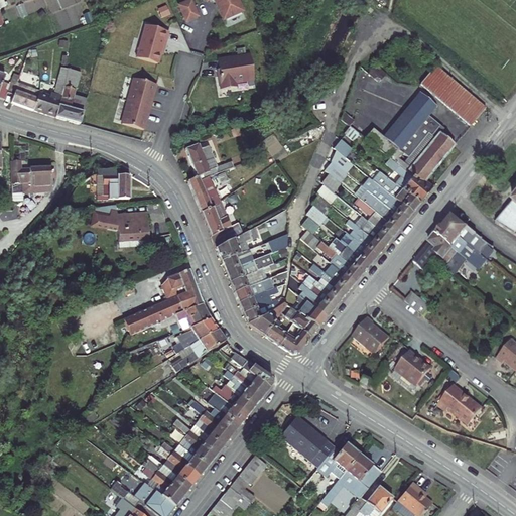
[(200,17),(191,0),(186,0),(177,4),(186,23),(200,17)]
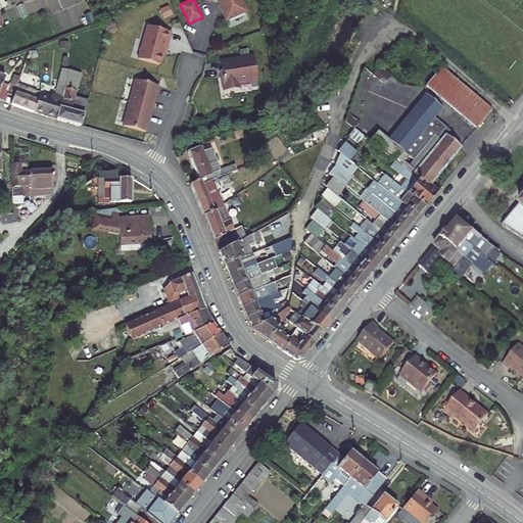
[(243,0),(207,0),(209,3),(218,0),(227,22),(249,12),(243,0)]
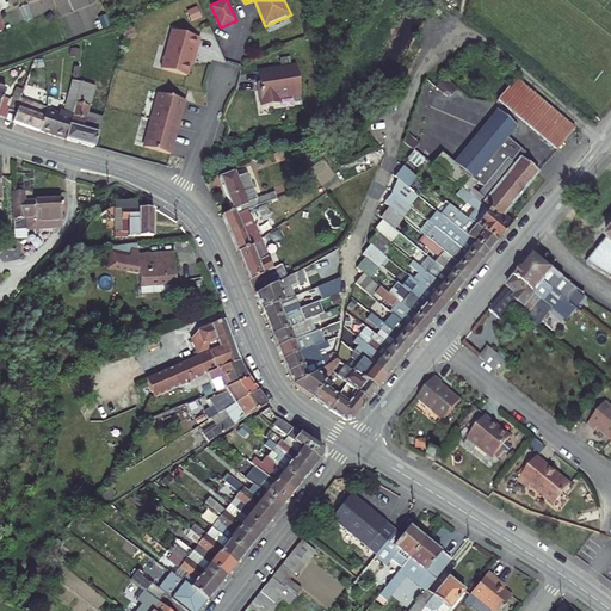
[(106,14),(98,18),(103,30),(111,26),(106,14)]
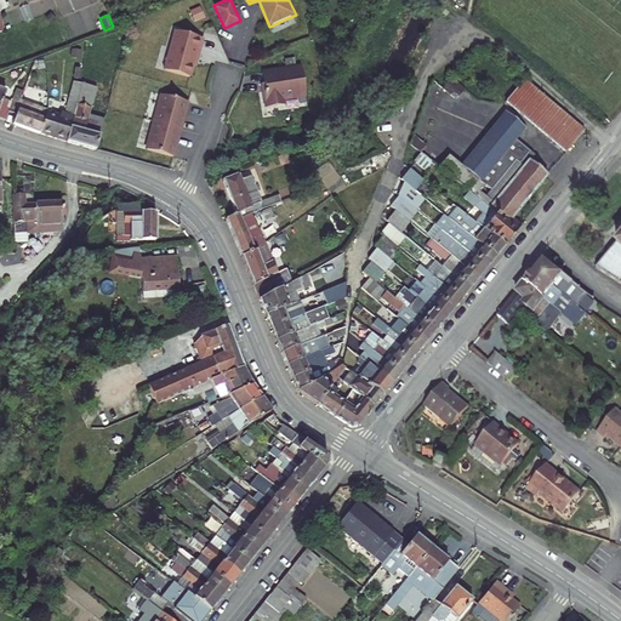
[(205,38),(175,29),(164,69),(192,77),(194,68),(197,68),(205,38)]
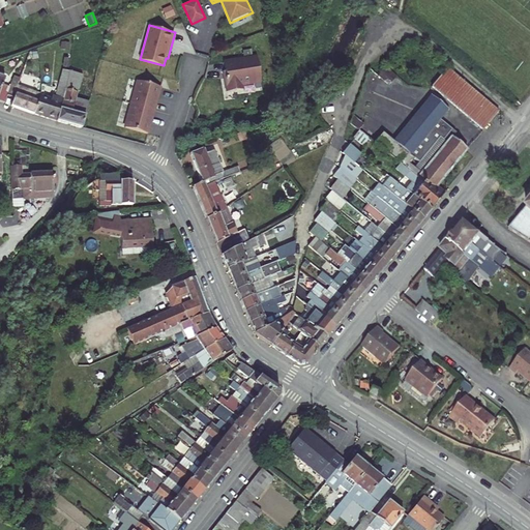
[(258,55),(223,59),(227,91),(243,89),(243,85),(261,83),(258,55)]
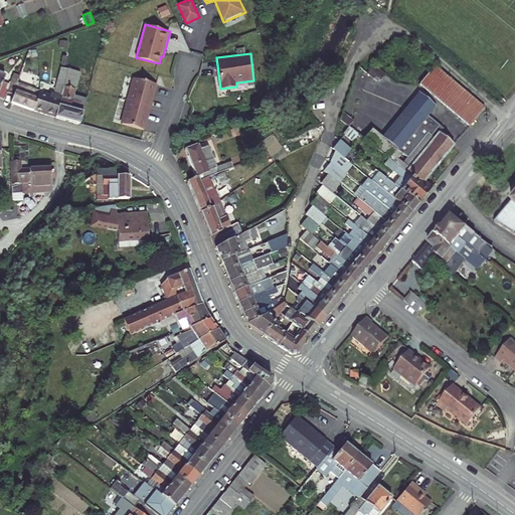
[(375,65),(367,73),(377,81),(384,73),(375,65)]
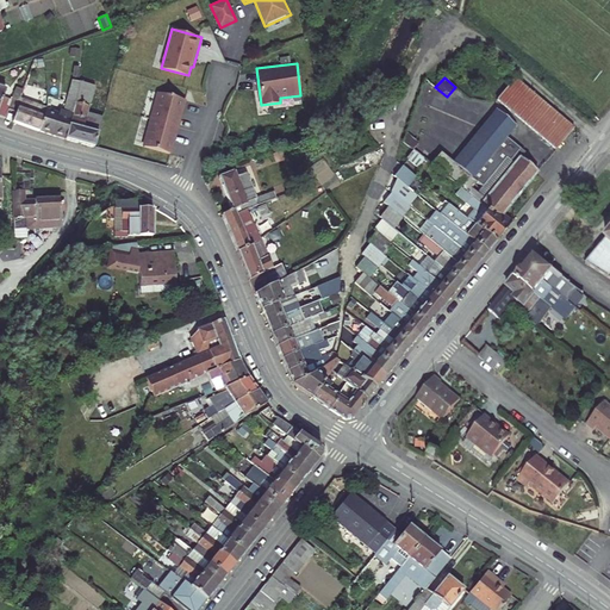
[(555,112),(515,79),(497,99),(556,149),(574,129),(555,112)]
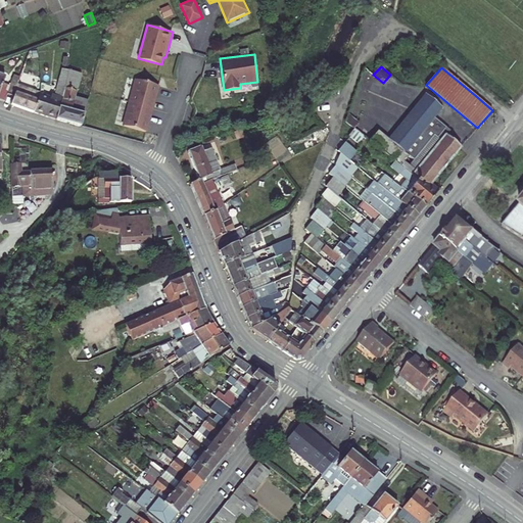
[(34,112),(56,120),(64,87),(67,70),(62,69),(61,68),(54,95),(51,95),(50,97),(39,94),(34,112)]
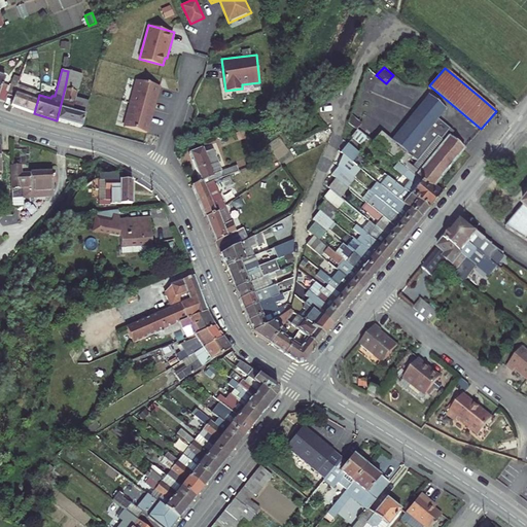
[(81,128),(88,102),(75,98),(81,74),(68,70),(68,71),(65,88),(57,120),(81,128)]
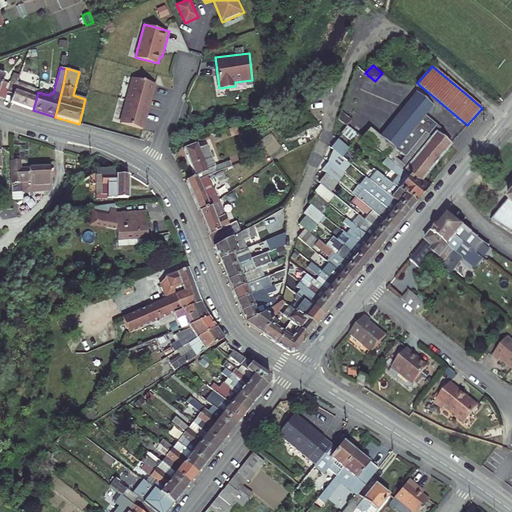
[(9,84),(2,82),(4,75),(0,73),(0,98),(4,100),(6,92),(9,84)]
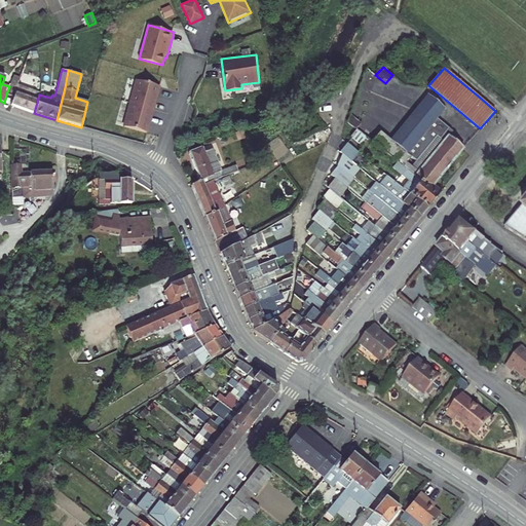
[(161,86),(137,79),(129,104),(154,111),(161,86)]
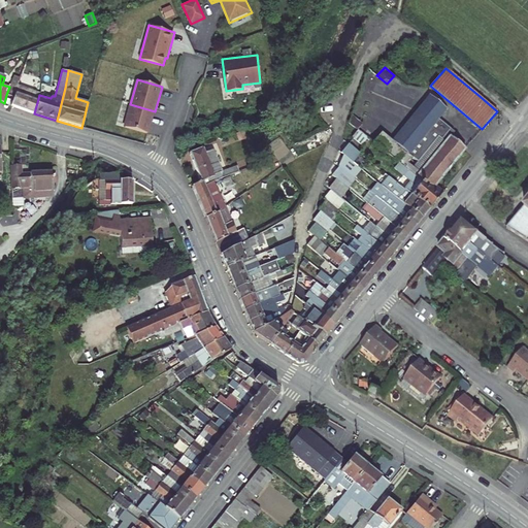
[(41,84),(31,83),(29,90),(40,94),(41,84)]
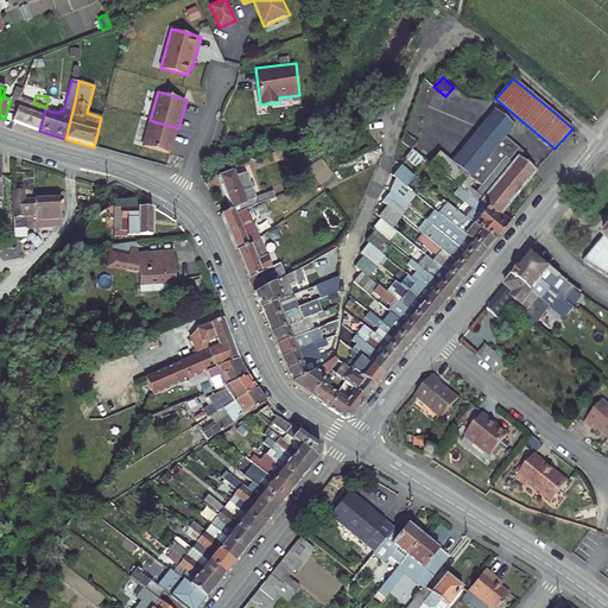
[(17,113),(13,121),(39,131),(45,109),(46,108),(33,103),(19,99),(12,96),(11,100),(7,109),(17,113)]
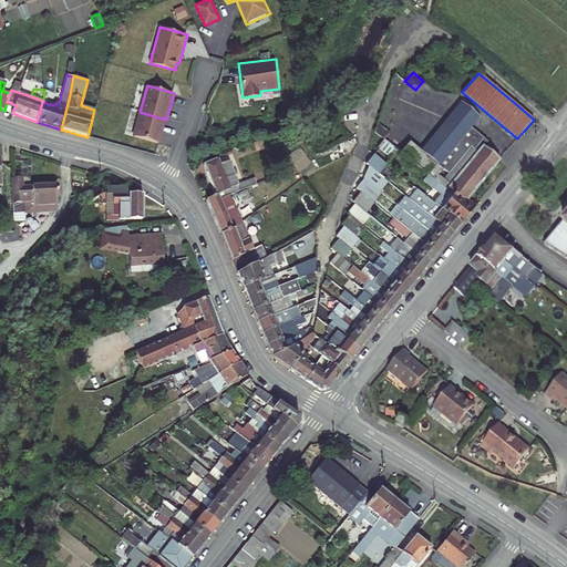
[(481,117),(462,101),(420,148),(443,167),(447,172),(442,178),(451,186),(483,146),(487,141),(472,129),(481,117)]
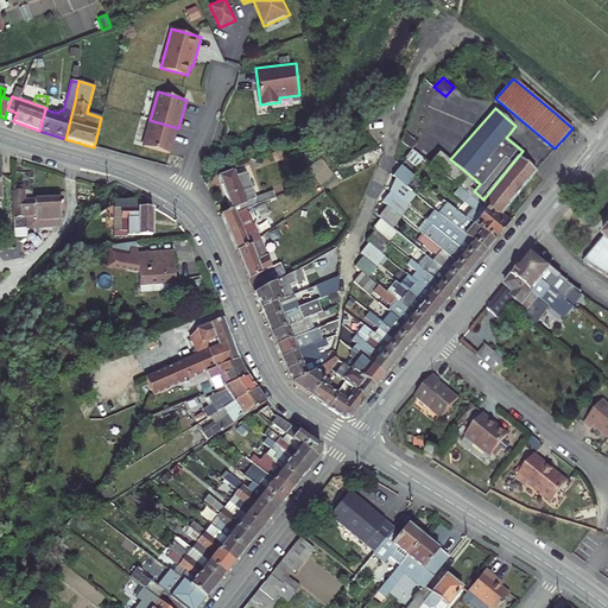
[(178,128),(150,120),(143,145),(171,153),(178,128)]
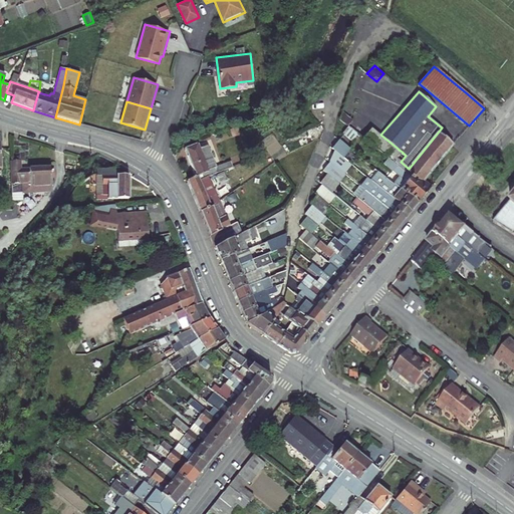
[(342,111),(339,119),(348,126),(353,120),(342,111)]
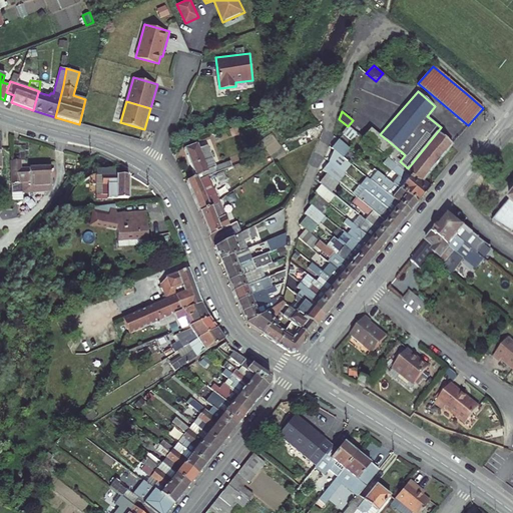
[(348,126),(342,133),(353,142),(359,135),(357,133),(348,126)]
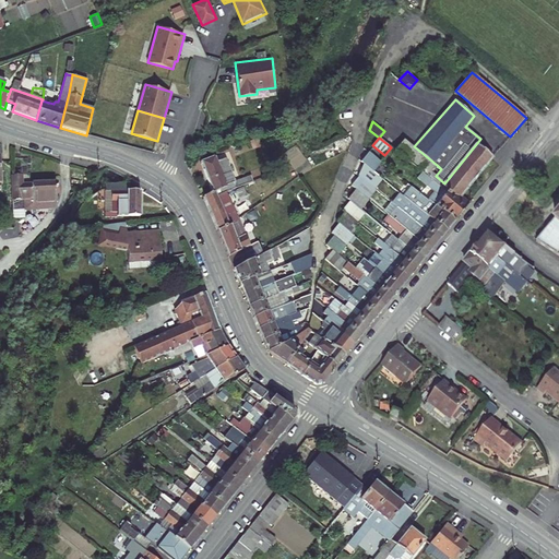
[(405,139),(397,149),(423,173),(427,177),(433,169),(437,165),(414,146),(405,139)]
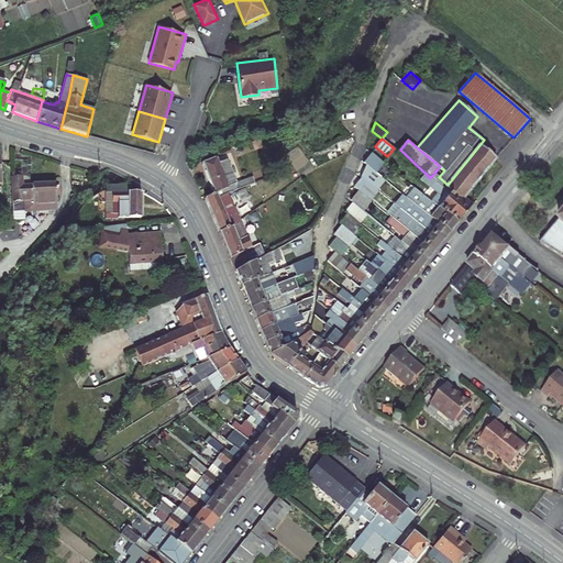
[(443,189),(460,203),(464,198),(496,159),(479,145),(448,185),(443,189)]
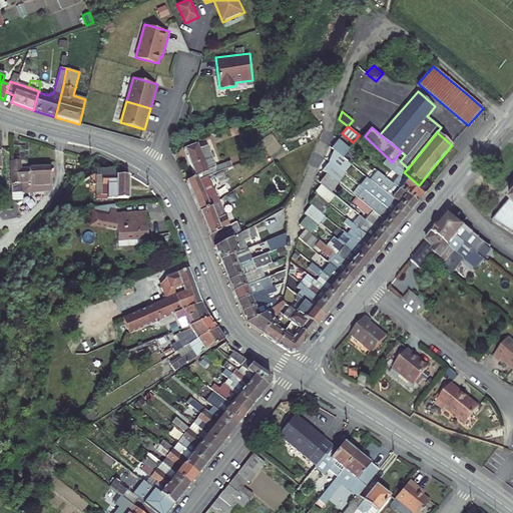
[(339,140),(332,149),(334,150),(343,158),(350,149),(339,140)]
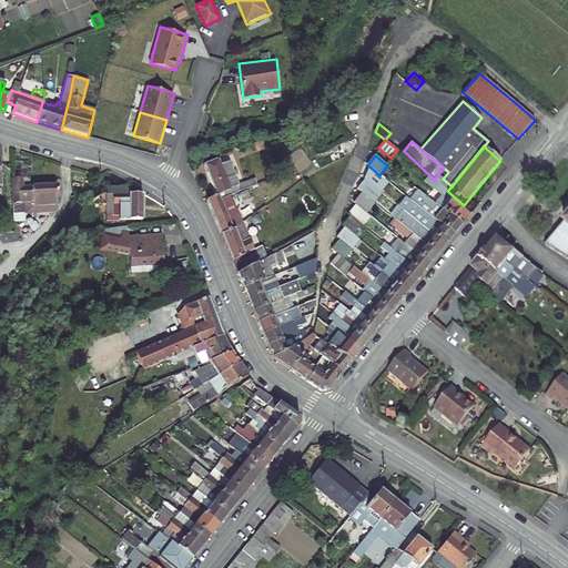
[(217,159),(203,165),(216,196),(219,201),(227,196),(235,193),(225,170),(232,166),(230,161),(220,164),(217,159)]
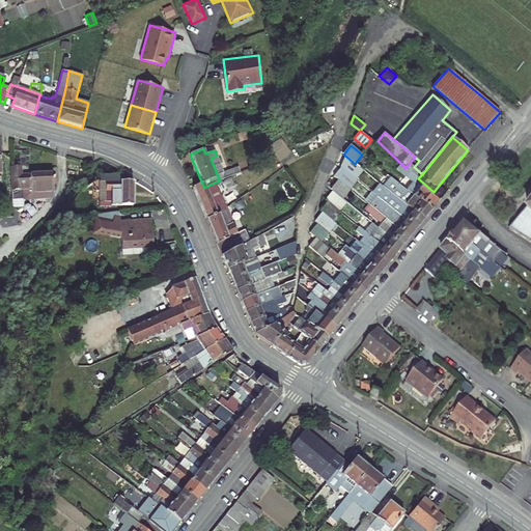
[(223,170),(222,170),(217,156),(211,159),(220,180),(240,173),(238,167),(223,172),(223,170)]
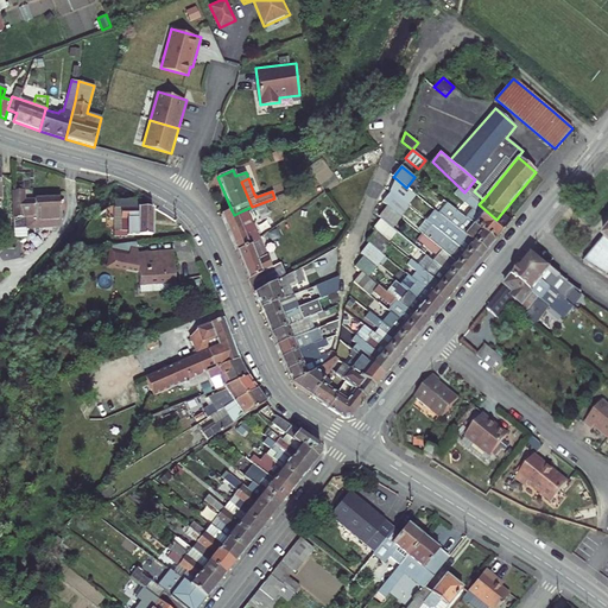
[(406,188),(396,178),(391,191),(403,202),(411,191),(406,188)]
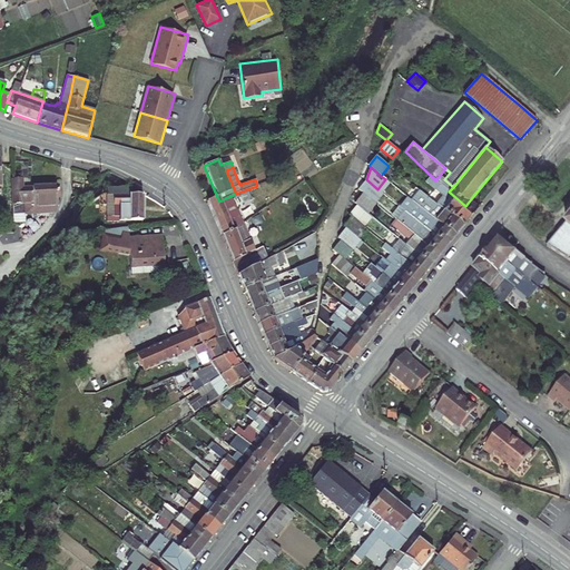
[(431,176),(425,182),(432,187),(436,182),(435,180),(431,176)]
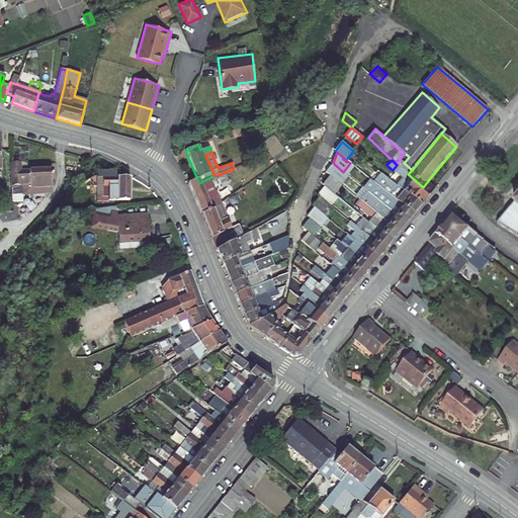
[(52,169),(21,170),(21,162),(20,162),(11,163),(12,193),(23,193),(34,192),(33,187),(53,186),(52,180),(52,170),(52,169)]
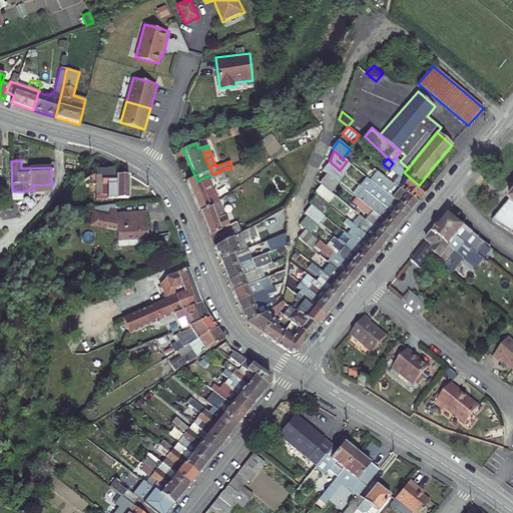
[(330,161),(325,172),(327,173),(336,181),(343,172),(340,170),(330,161)]
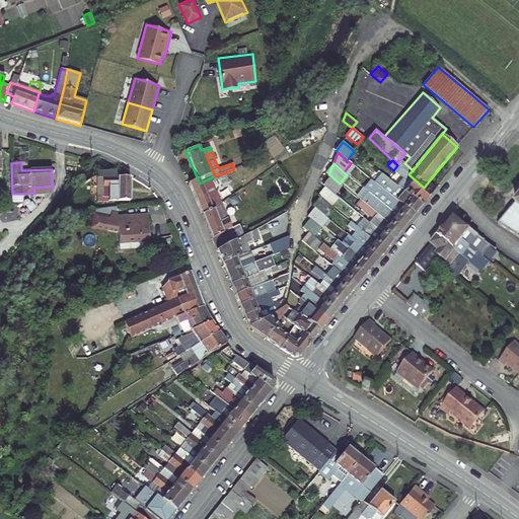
[(347,174),(348,175),(355,166),(351,163),(344,172),(347,174)]
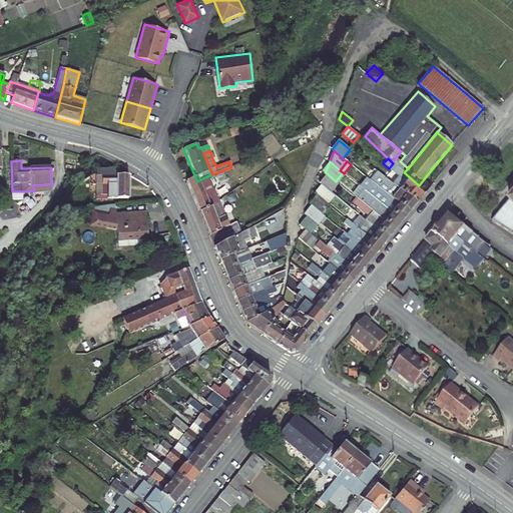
[(396,166),(404,172),(408,168),(400,161),(396,166)]
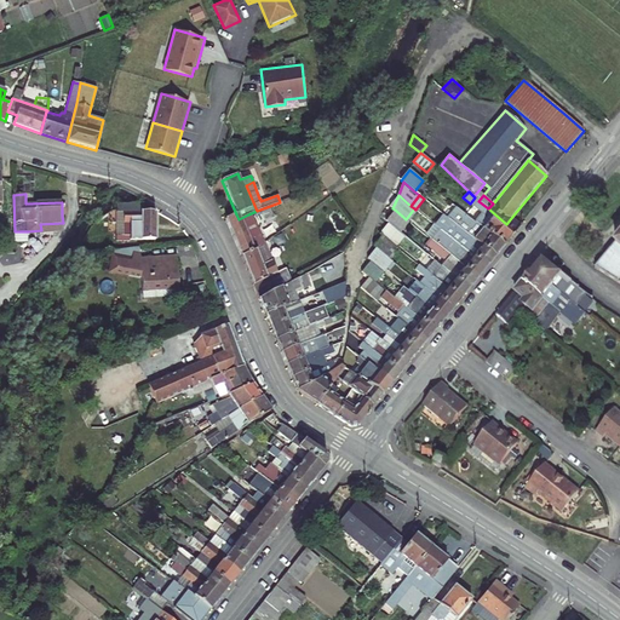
[(478,201),(472,207),(482,213),(475,223),(504,246),(516,231),(506,224),(488,208),(478,201)]
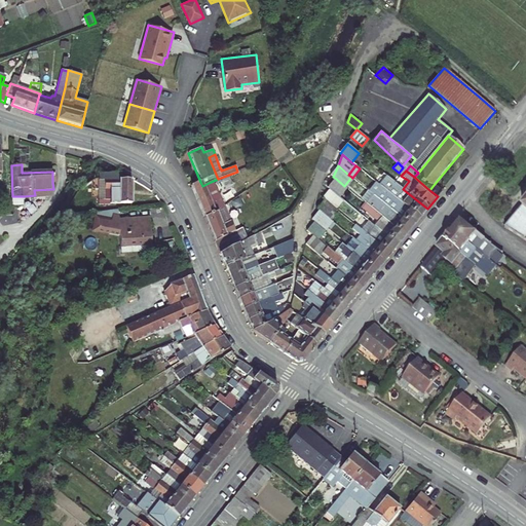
[(121,173),(100,173),(100,180),(105,180),(105,200),(110,200),(110,203),(132,203),(132,180),(121,180),(121,173)]
